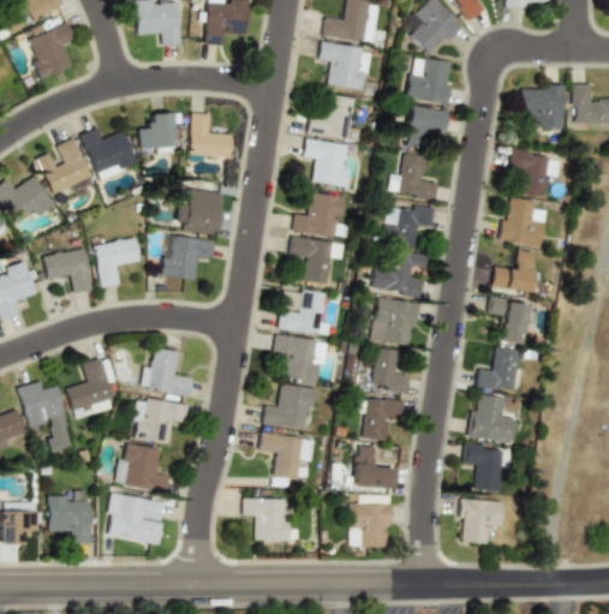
[(59,0),(16,0),(30,24),(63,5),(59,0)]
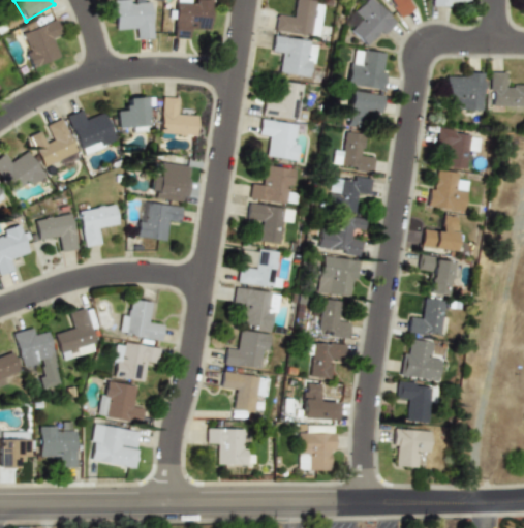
[(117,0),(118,30),(137,30),(139,39),(155,39),(154,0),(117,0)]
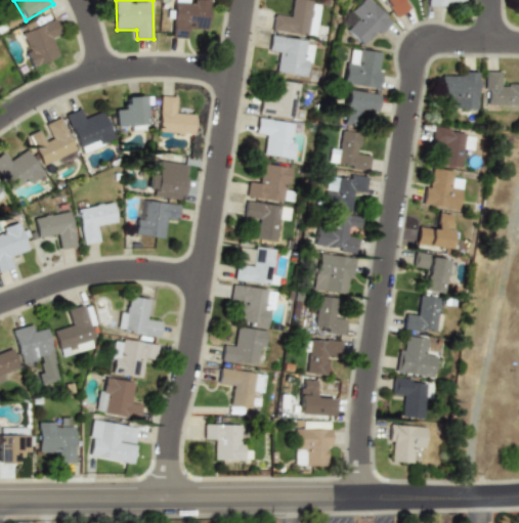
[(212,30),(213,0),(175,0),(174,37),(190,38),(190,29),(212,30)]
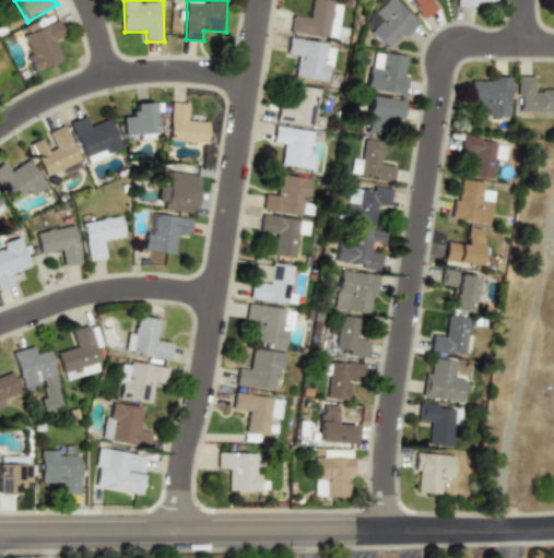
[(342,39),(346,1),(338,0),(310,0),(309,19),(296,16),(294,34),(342,39)]
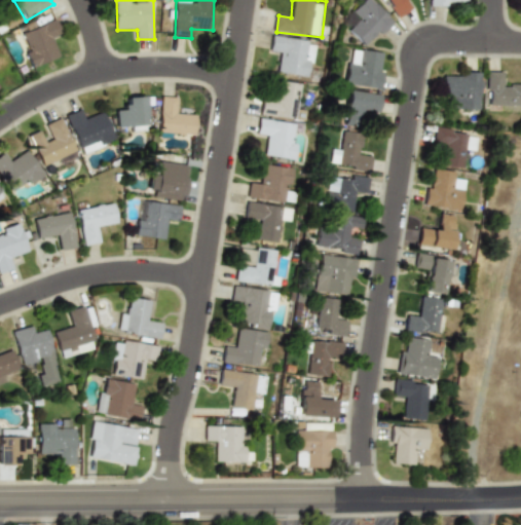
[(350,30),(370,48),(396,23),(373,0),(365,0),(348,16),(356,25),(350,30)]
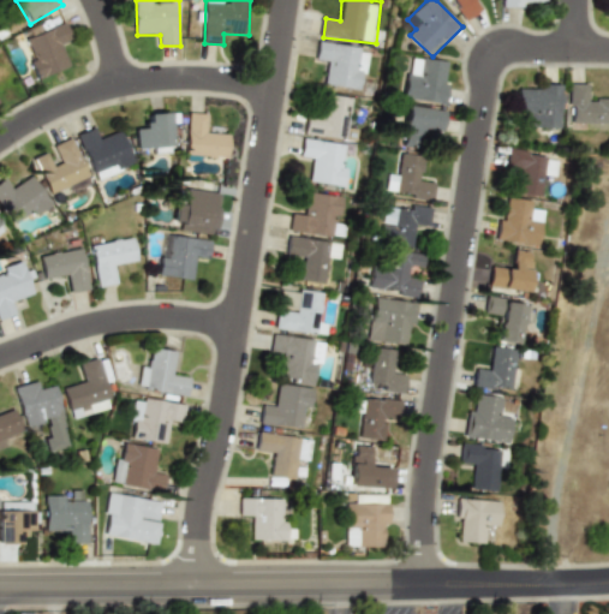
[(452,0),(469,22),(489,6),(484,0),(452,0)]
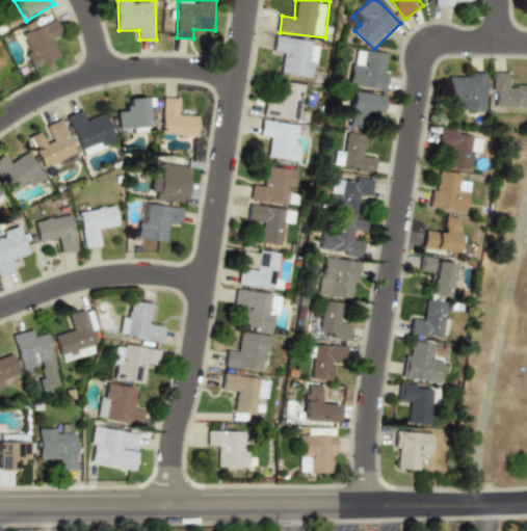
[(63,58),(56,36),(64,34),(60,21),(23,33),(34,69),(63,58)]
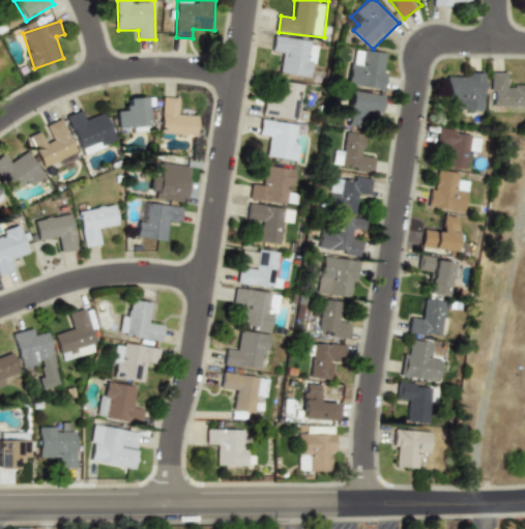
[(283,75),(317,79),(321,41),(278,36),(275,50),(286,51),(283,75)]
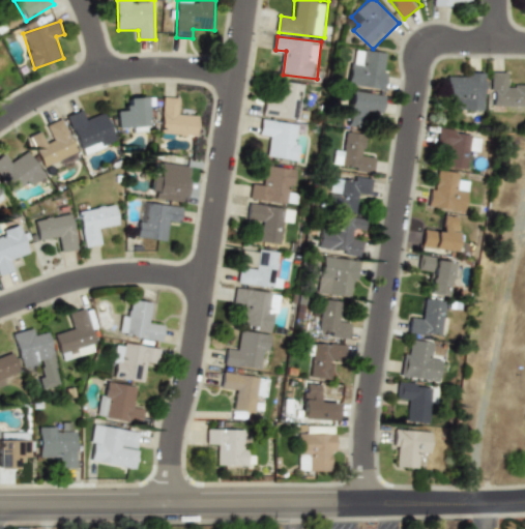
[(365,62),(353,60),(350,86),(387,91),(392,53),(367,50),(365,62)]
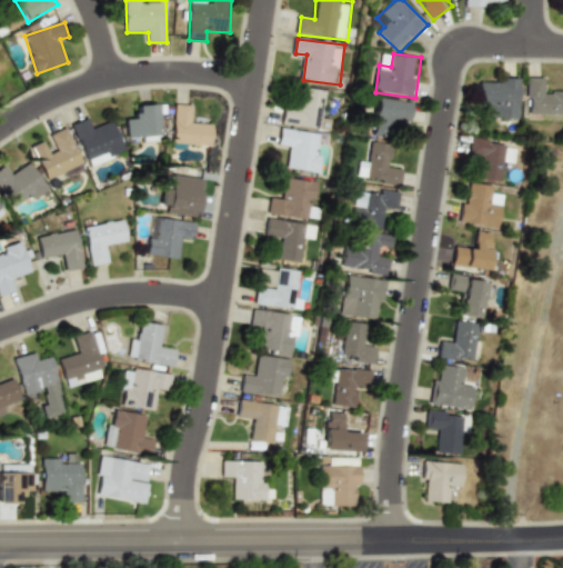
[(523,118),(523,78),(482,79),(482,106),(492,106),(492,118),(523,118)]
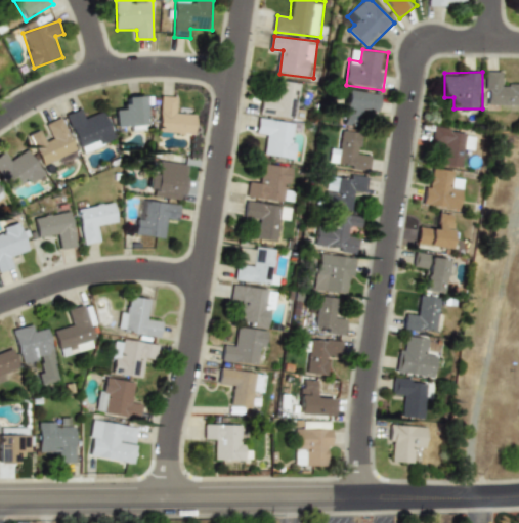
[(488,105),(518,105),(518,84),(506,84),(506,73),(488,73),(488,105)]
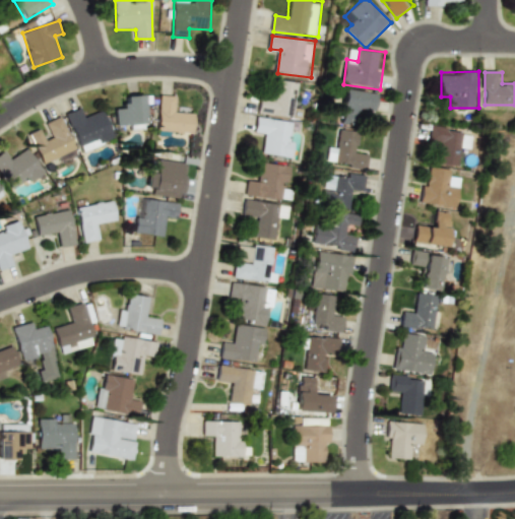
[(297,108),(300,83),(277,80),(274,104),(262,102),(260,114),(304,120),(306,109),(297,108)]
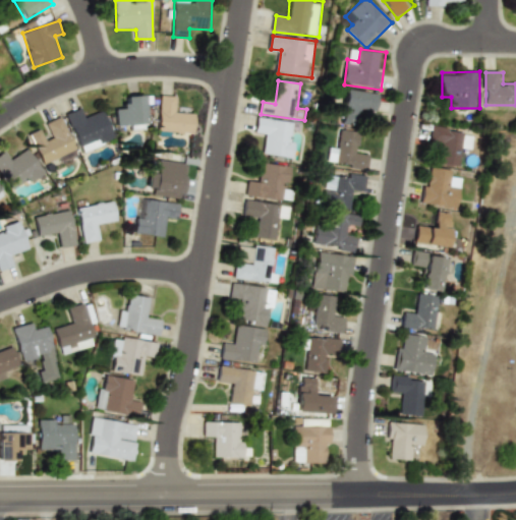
[(356,113),(378,116),(381,94),(347,90),(343,123),(354,125),(356,113)]
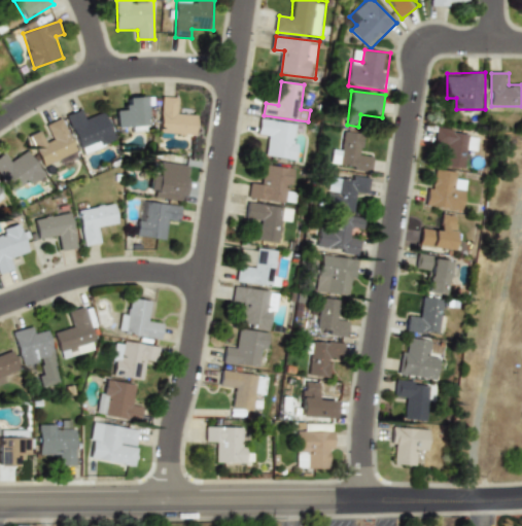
[(150,131),(148,97),(128,98),(128,109),(119,109),(120,132),(150,131)]
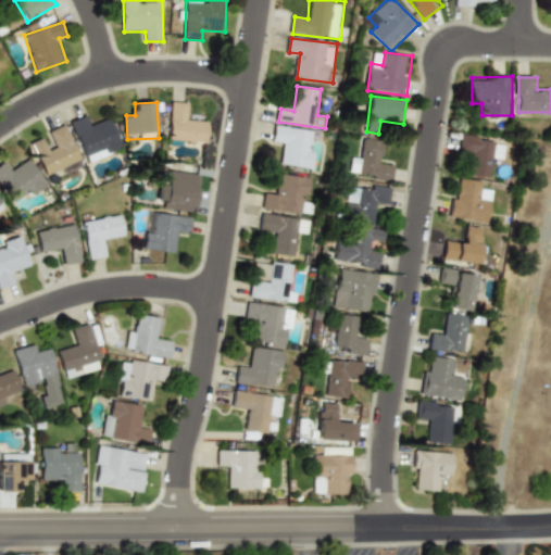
[(172,143),(204,143),(204,117),(195,116),(195,103),(172,103),(172,143)]
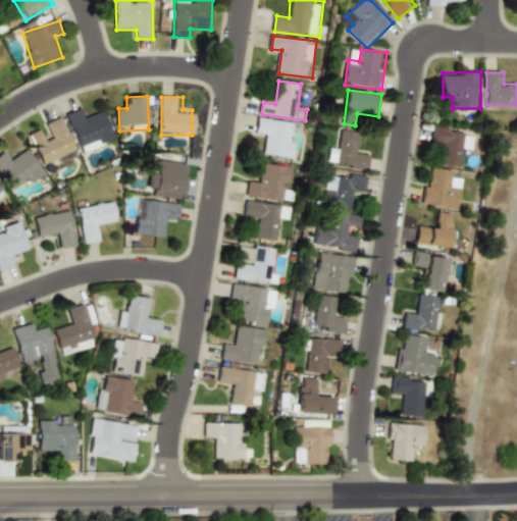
[(68,114),(84,154),(117,141),(105,110),(87,117),(83,108),(68,114)]
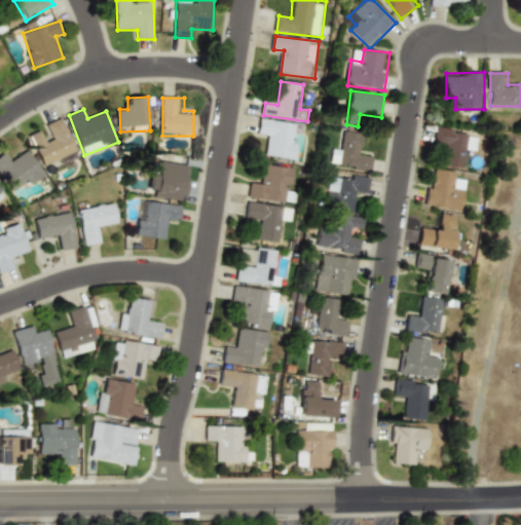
[(79,151),(65,118),(48,124),(53,135),(45,139),(41,130),(31,136),(45,167),(79,151)]
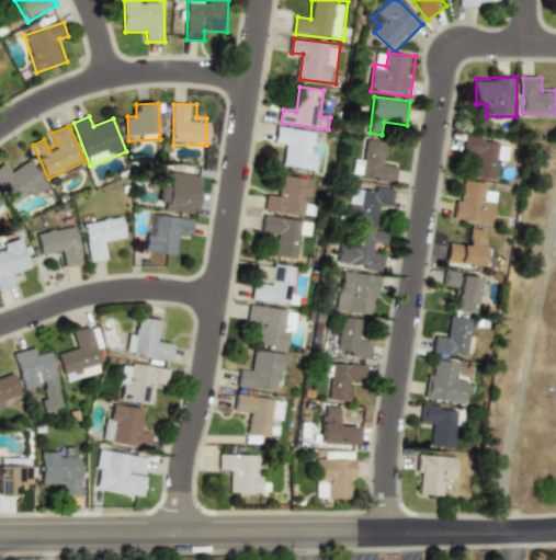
[(279,139),(290,140),(286,167),(317,171),(322,133),(280,126),(279,139)]
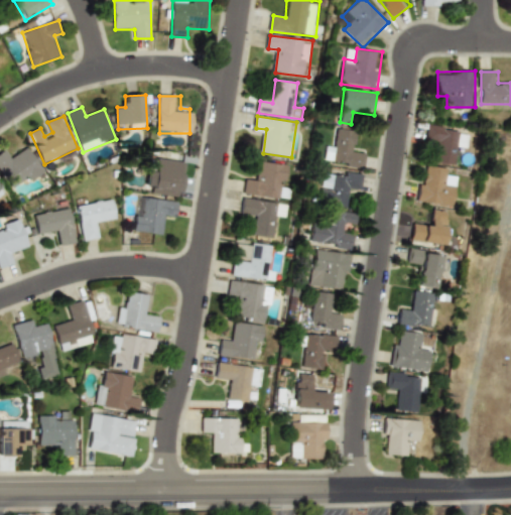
[(472,131),(430,125),(428,138),(439,139),(435,161),(456,165),(459,151),(469,152),(472,131)]
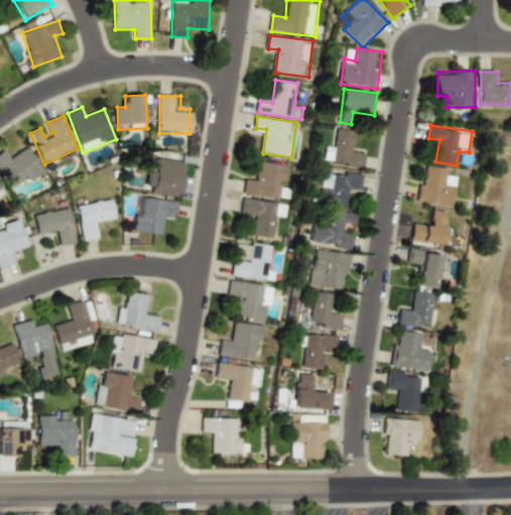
[(366,168),(368,156),(358,155),(361,132),(342,129),(340,140),(331,139),(328,163),(366,168)]
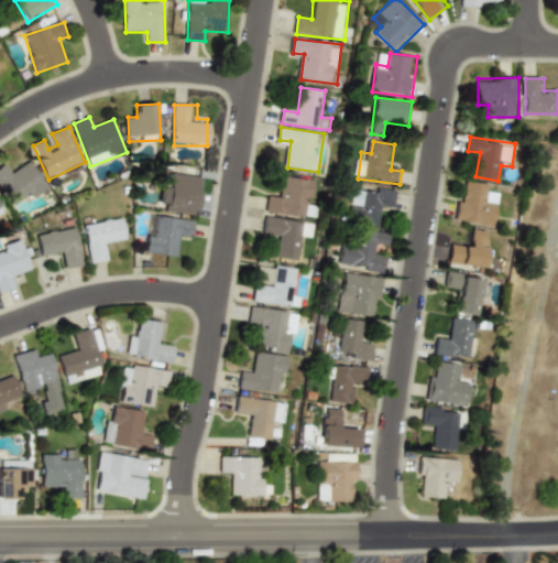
[(33,161),(12,174),(7,164),(0,168),(0,181),(15,209),(50,190),(33,161)]
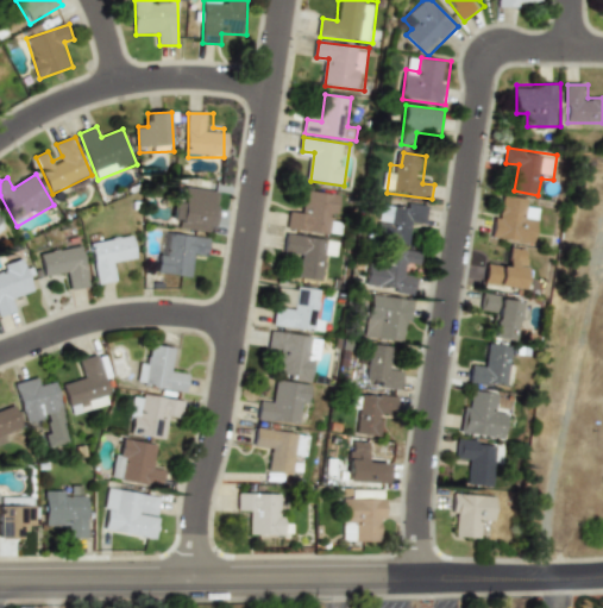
[(207,190),(189,188),(188,199),(176,198),(174,223),(215,227),(218,204),(206,202),(207,190)]
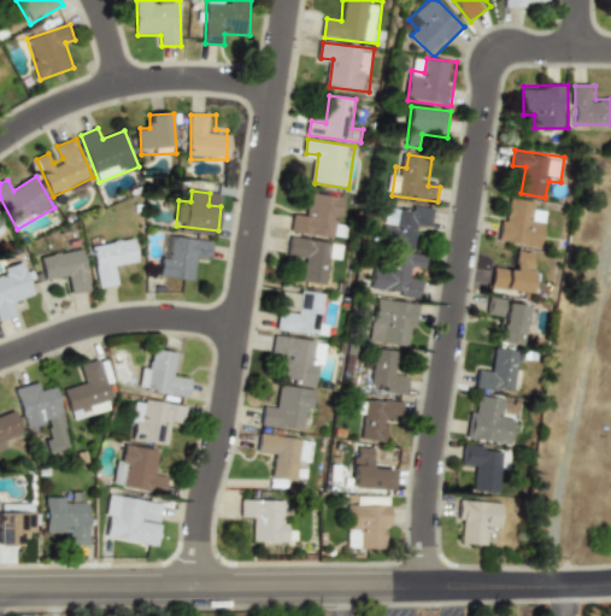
[(294,233),(348,240),(351,224),(340,223),(344,198),(313,193),(309,220),(295,217),(294,233)]
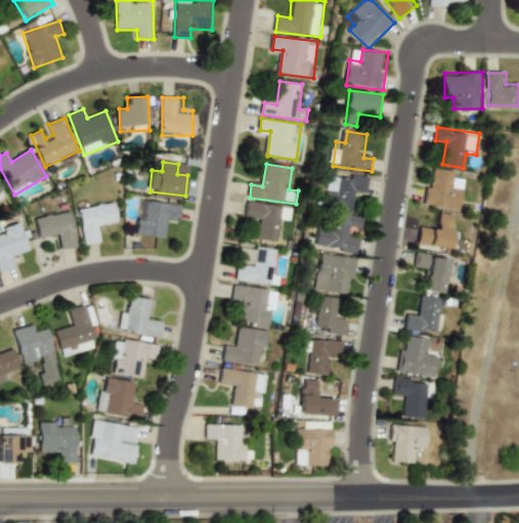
[(459,172),(431,168),(426,205),(463,210),(467,182),(458,180),(459,172)]
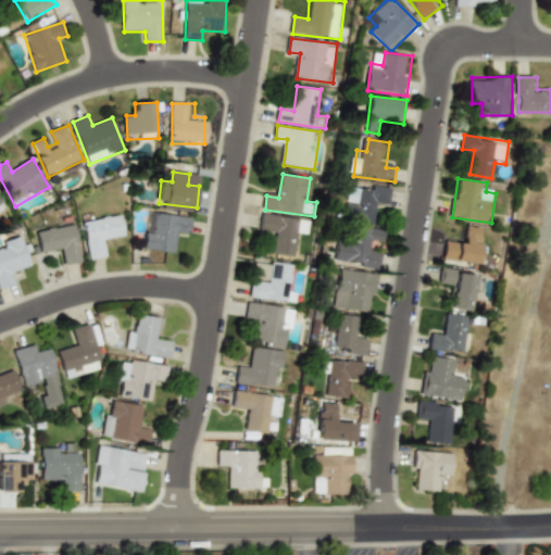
[(348,219),(377,223),(380,200),(392,201),(393,188),(362,184),(360,206),(350,205),(348,219)]
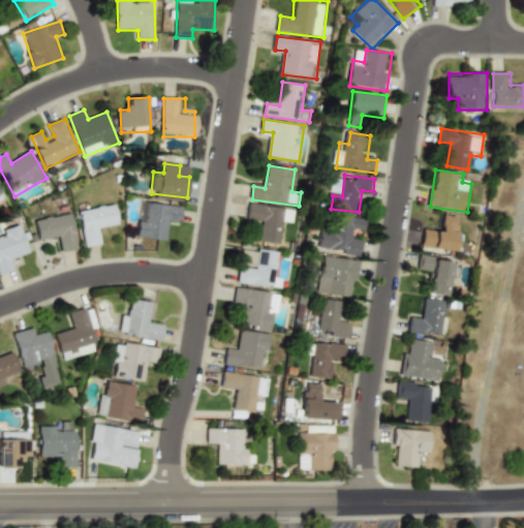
[(171,220),(183,221),(185,207),(143,202),(139,238),(168,241),(171,220)]
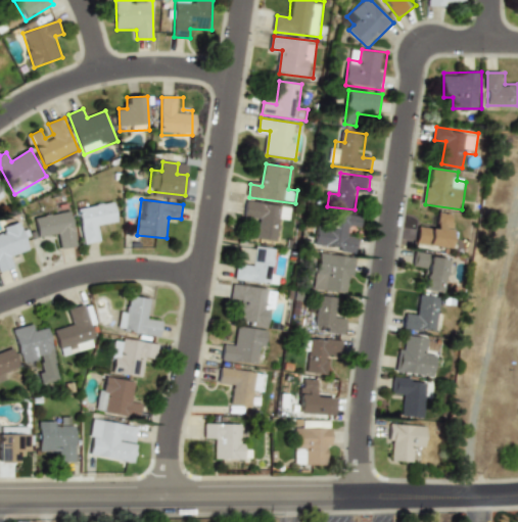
[(293,208),(249,200),(245,218),(260,221),(256,238),(277,242),(281,219),(291,221),(293,208)]
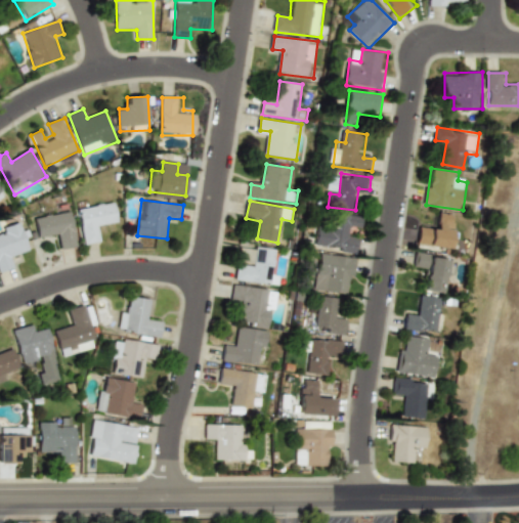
[(119,227),(116,203),(80,208),(85,245),(104,242),(102,229),(119,227)]
